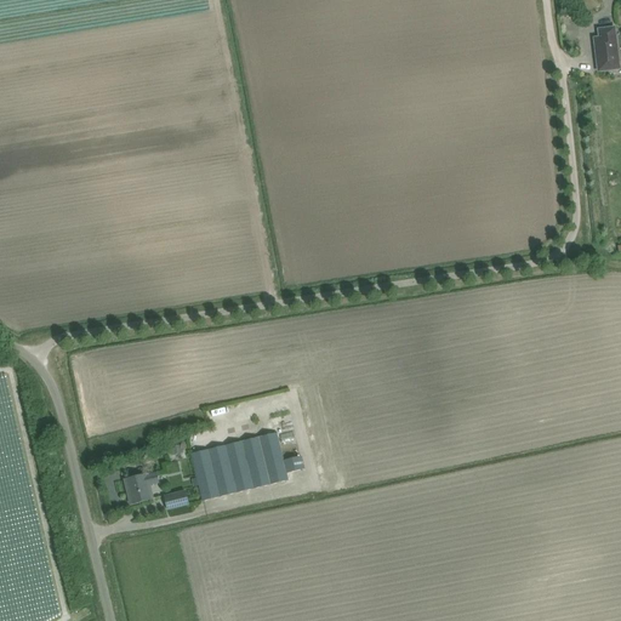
[(598,72),(610,70),(619,69),(614,28),(599,30),(599,39),(594,39),(598,72)]
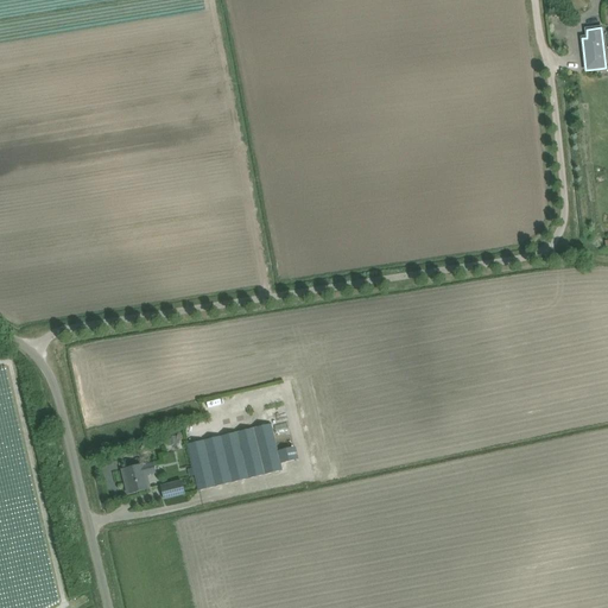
[(314,377),(302,377),(301,396),(314,396),(314,377)]
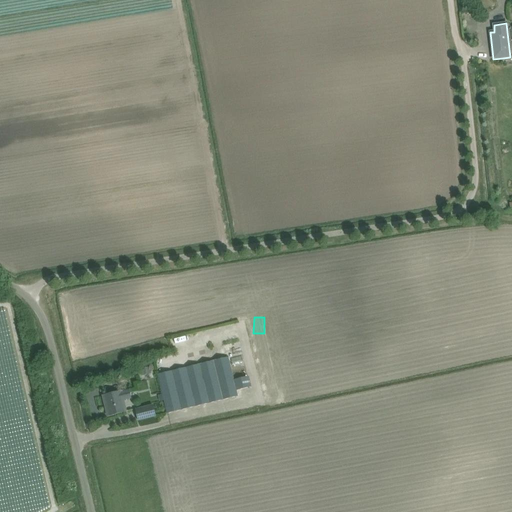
[(273,381),(279,380),(273,356),(268,357),(273,381)]
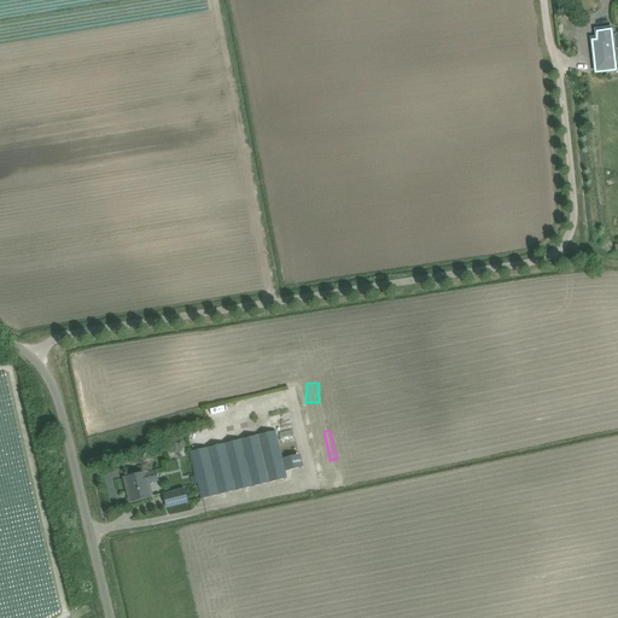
[(190,453),(199,488),(202,500),(286,479),(285,472),(303,467),(299,454),(281,459),(275,431),(190,453)]
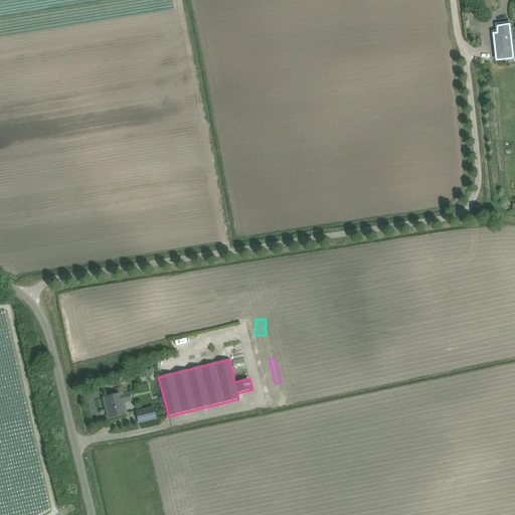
[(150,369),(141,371),(142,377),(151,376),(150,369)]
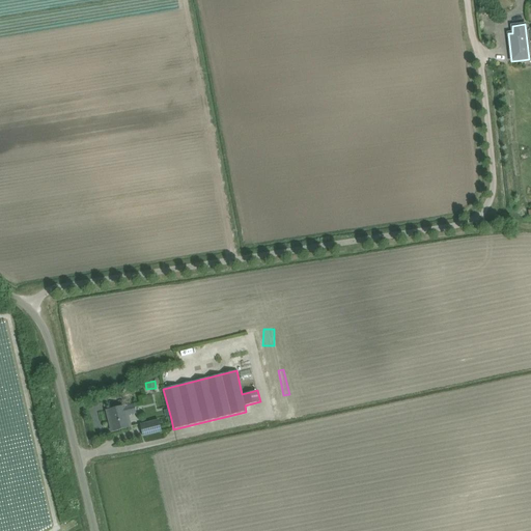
[(110,425),(111,431),(131,427),(128,415),(136,413),(134,406),(127,408),(126,406),(107,411),(108,418),(111,417),(112,422),(110,425)]
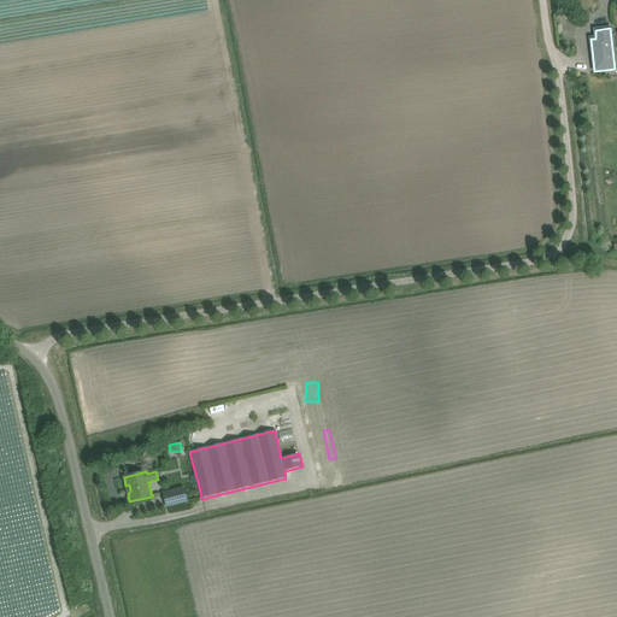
[(163,493),(164,495),(166,507),(187,503),(184,488),(163,493)]
